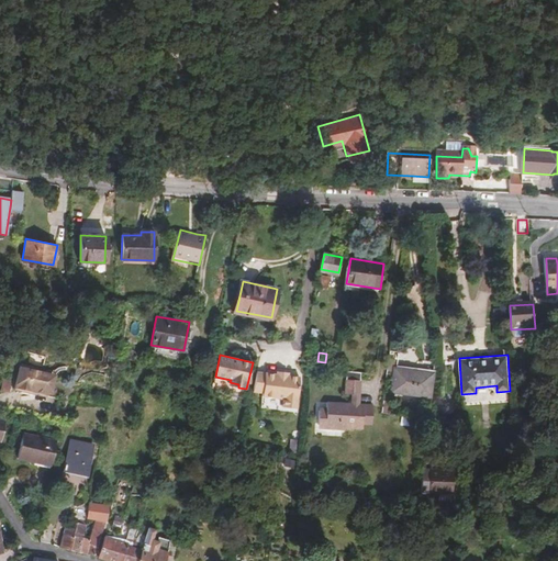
[(433,373),(395,368),(392,391),(430,396),(433,373)]
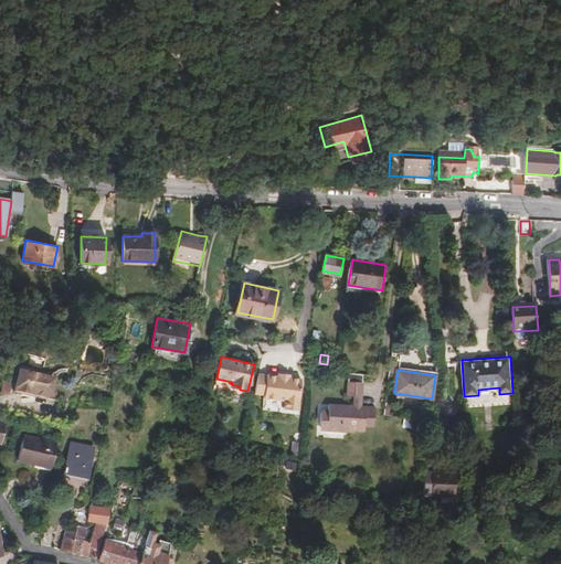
[(278,376),(258,373),(256,393),(266,394),(266,397),(286,401),(285,408),(299,411),(303,379),(289,378),(278,376)]
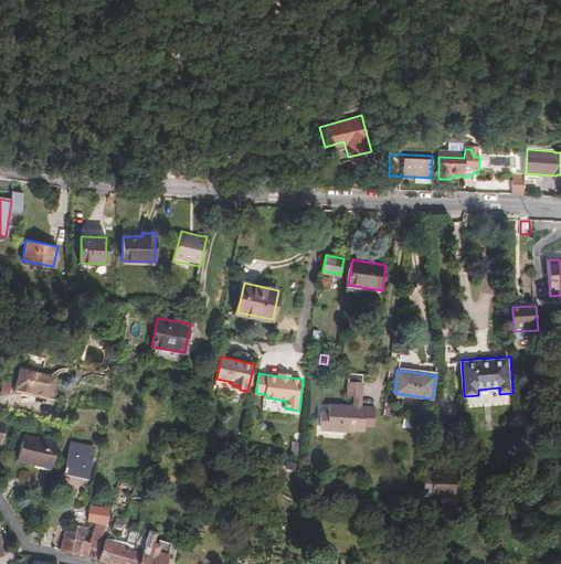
[(61,384),(18,374),(12,398),(55,408),(61,384)]
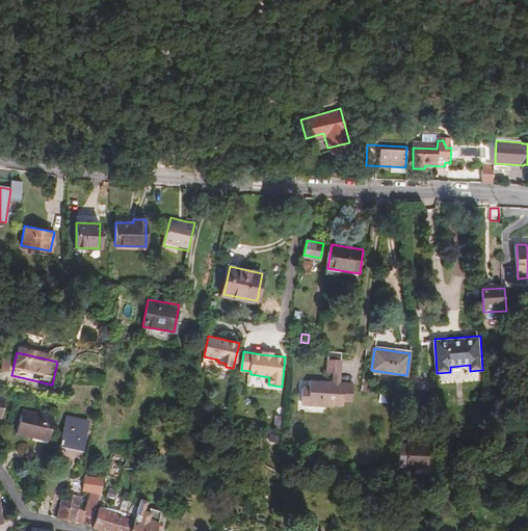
[(342,376),(344,354),(328,353),(326,375),(342,376)]
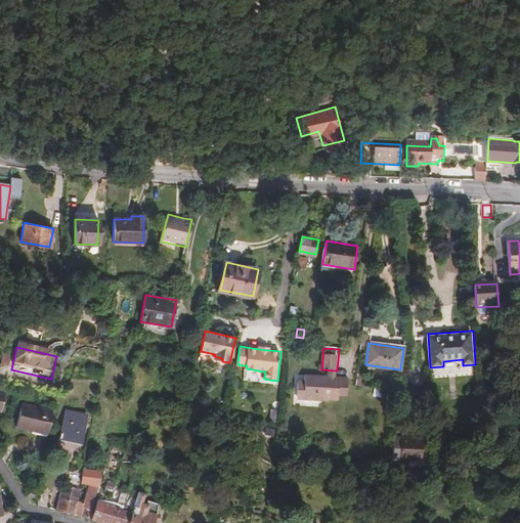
[(337,378),(337,371),(321,369),(321,377),(337,378)]
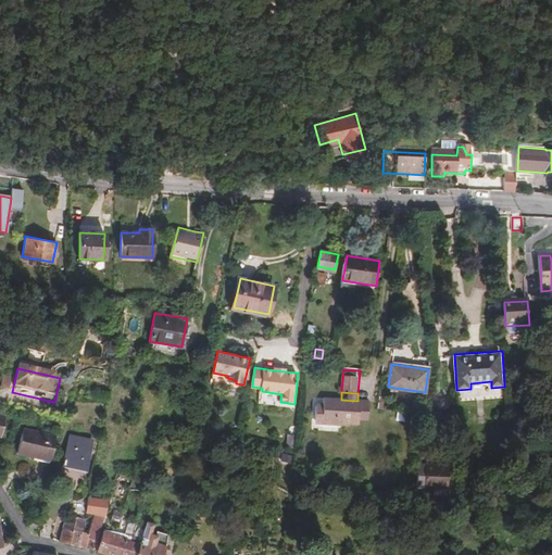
[(373,402),(358,401),(341,400),(323,398),(322,405),(314,405),(313,419),(321,419),(321,424),(339,426),(339,421),(358,423),(358,418),(372,419),(373,402)]
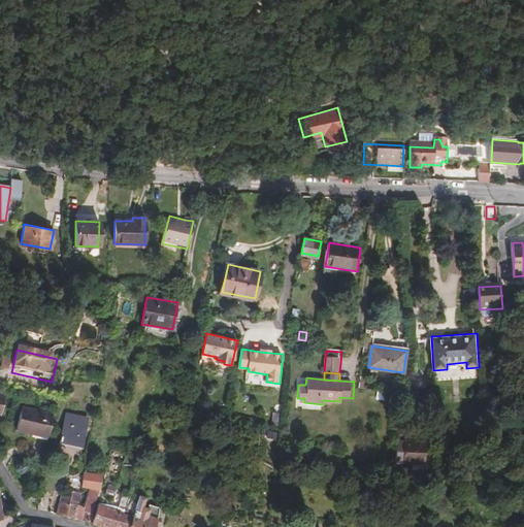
[(88,420),(66,415),(60,441),(82,447),(88,420)]
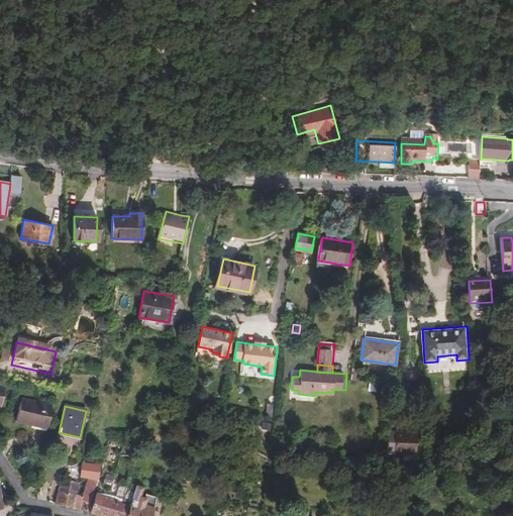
[(48,421),(16,414),(11,436),(43,443),(48,421)]
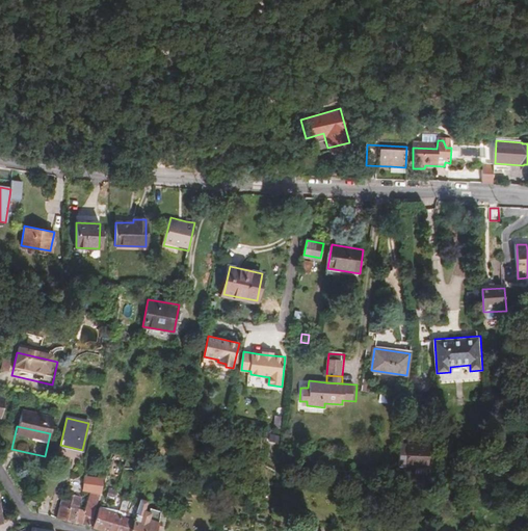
[(232,455),(234,440),(225,437),(223,444),(221,444),(219,453),(232,455)]
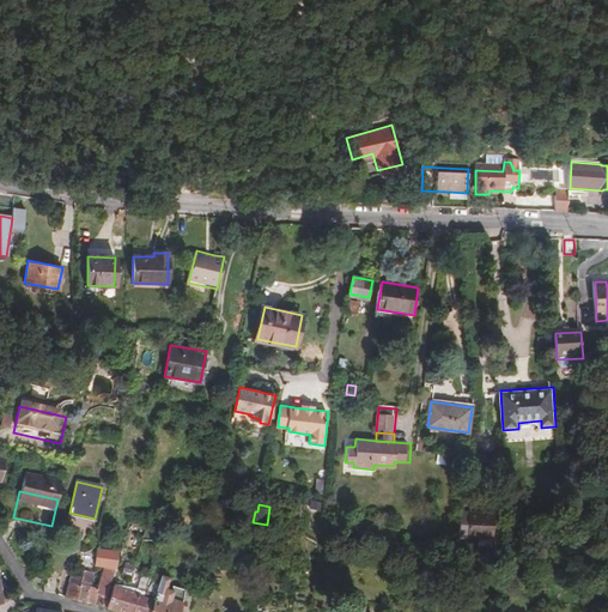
[(496,513),(463,510),(462,529),(469,529),(468,537),(494,538),(496,513)]
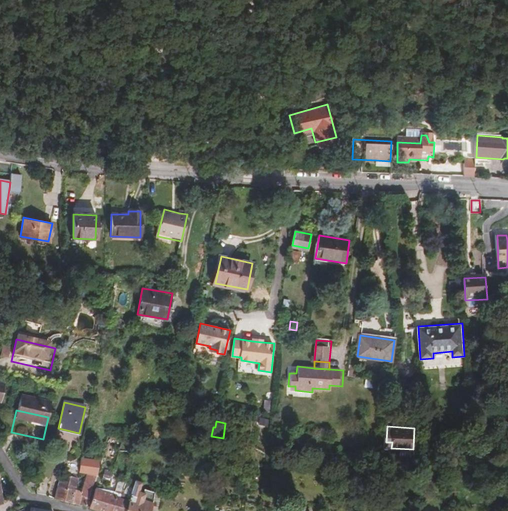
[(483,452),(481,440),(471,442),(473,454),(483,452)]
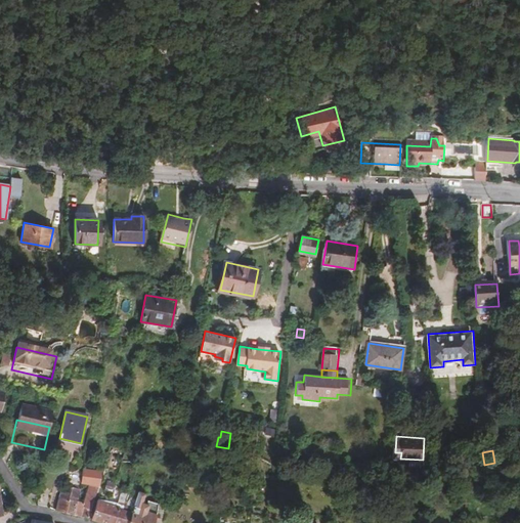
[(80,488),(83,470),(69,469),(60,496),(77,500),(80,491),(80,488)]
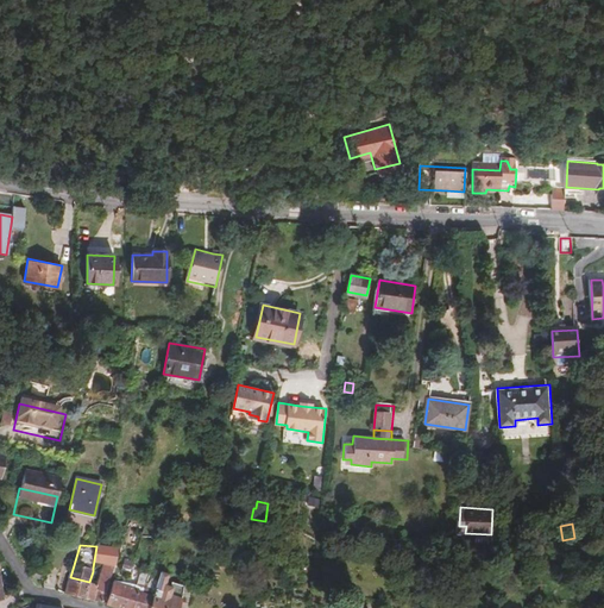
[(118,549),(96,546),(93,568),(98,569),(99,564),(107,565),(107,571),(113,572),(118,549)]
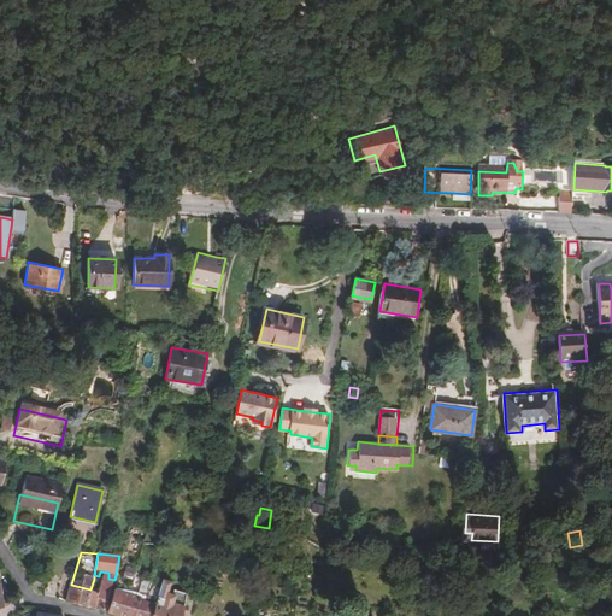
[(35,585),(46,587),(48,575),(37,573),(35,585)]
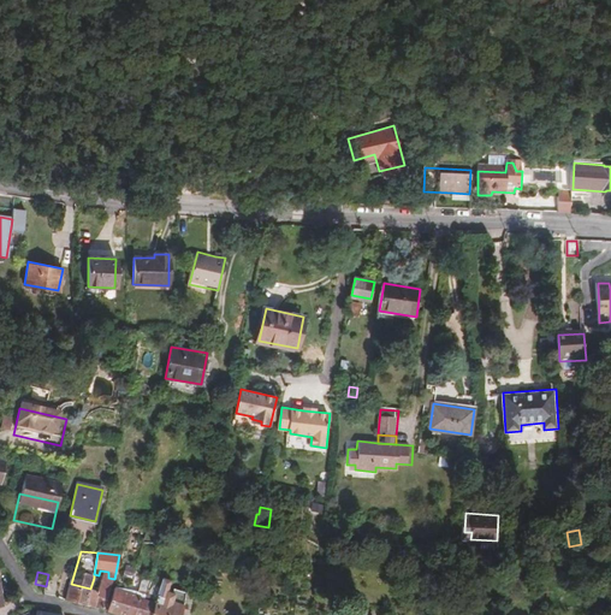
[(48,573),(48,574),(46,586),(43,593),(57,596),(61,575),(48,573)]
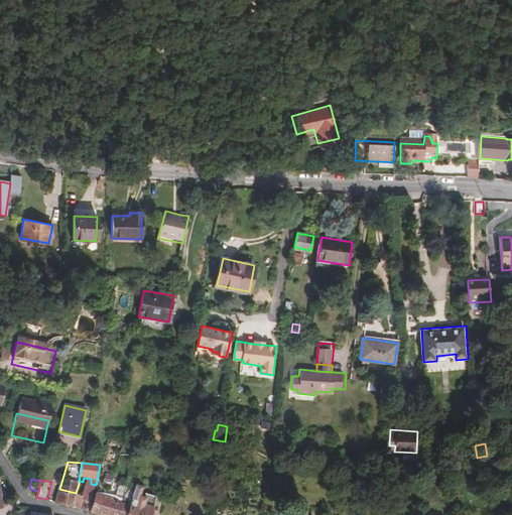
[(129,501),(133,488),(114,482),(110,493),(123,497),(123,499),(129,501)]
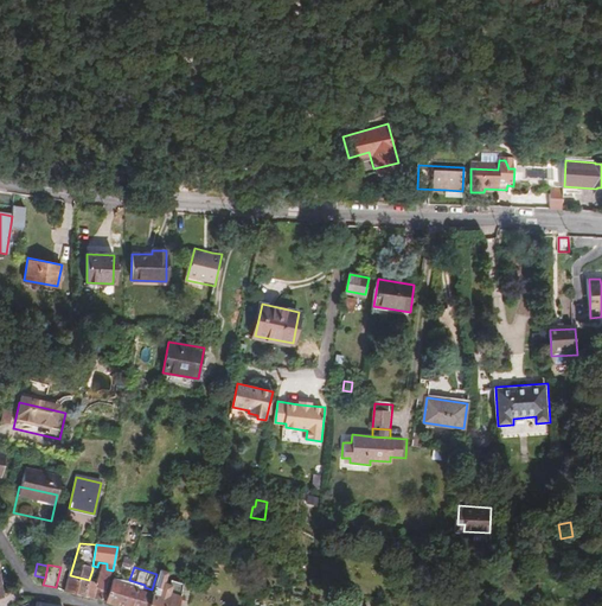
[(89,580),(70,575),(64,592),(88,598),(103,600),(110,581),(104,579),(101,586),(94,582),(97,572),(93,569),(89,580)]
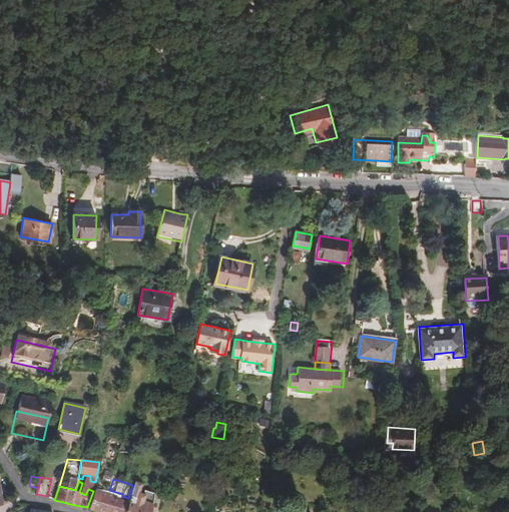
[(141,483),(133,481),(132,485),(128,498),(128,501),(124,511),(152,511),(150,511),(154,494),(144,491),(143,495),(139,493),(141,483)]
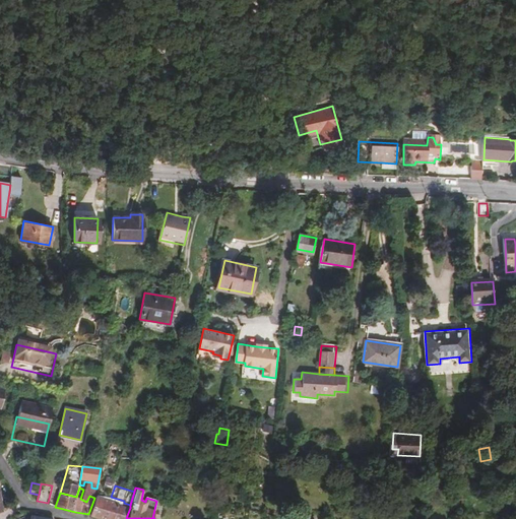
[(104,518),(126,518),(130,508),(98,498),(92,515),(104,518)]
